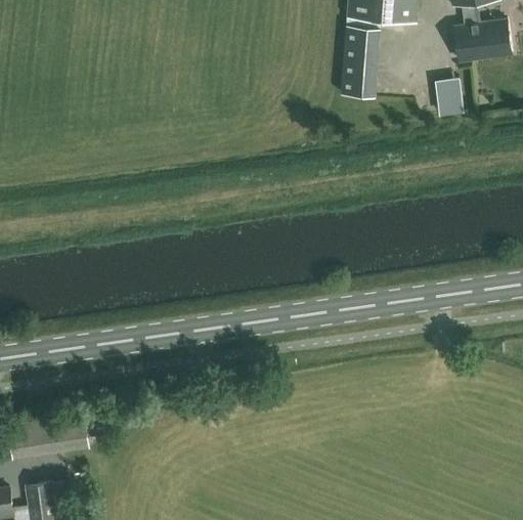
[(417,0),(347,0),(346,19),(416,25),(417,0)]
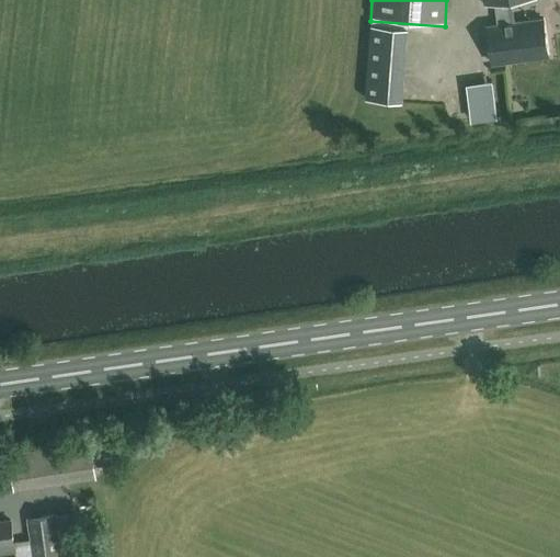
[(535,2),(535,0),(481,0),(482,9),(493,8),(498,33),(487,35),(490,67),(547,59),(543,23),(513,26),(510,6),(535,2)]
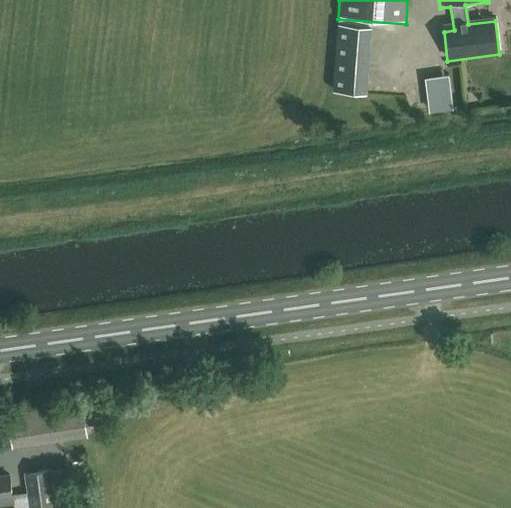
[(370,30),(337,28),(332,94),(366,97),(370,30)]
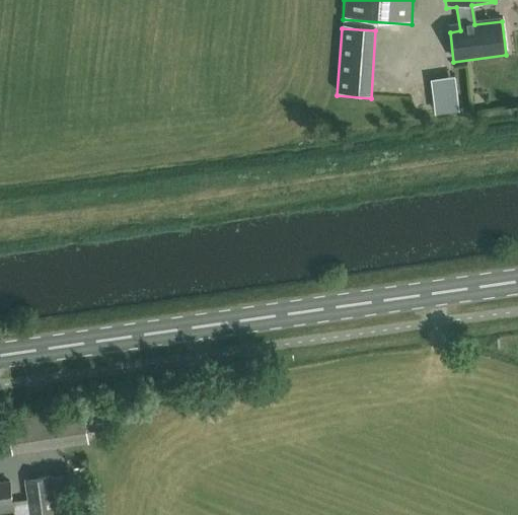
[(458,112),(453,80),(431,83),(435,115),(458,112)]
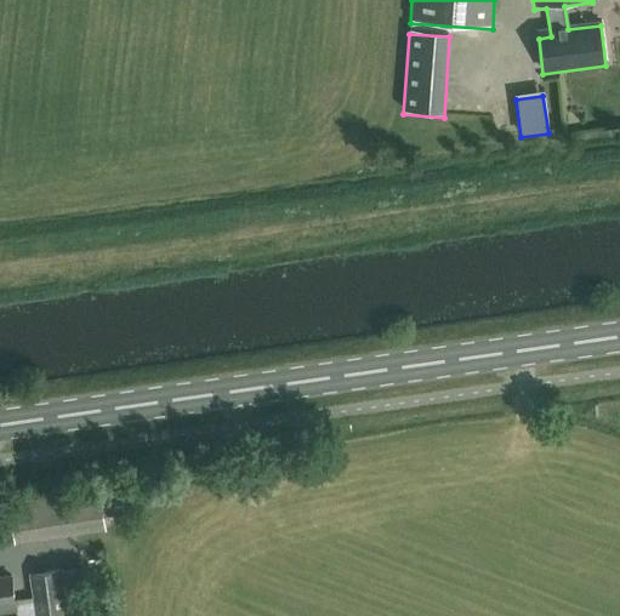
[(120,519),(115,489),(9,503),(13,531),(101,518),(101,522),(120,519)]
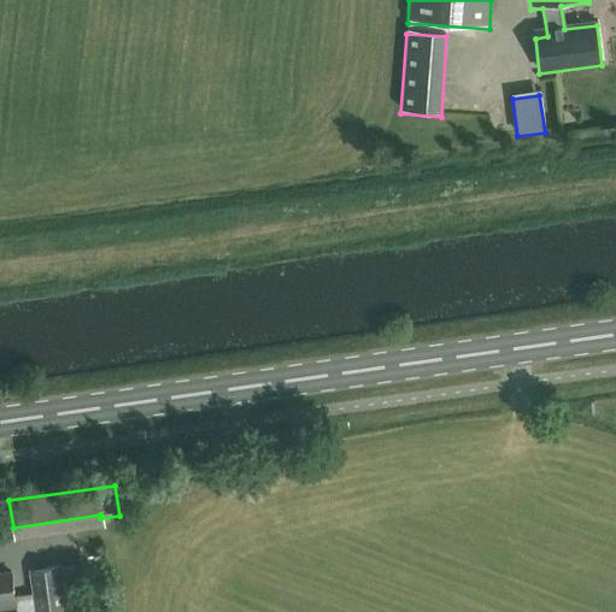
[(82,611),(76,568),(28,574),(33,602),(16,605),(17,611),(82,611)]
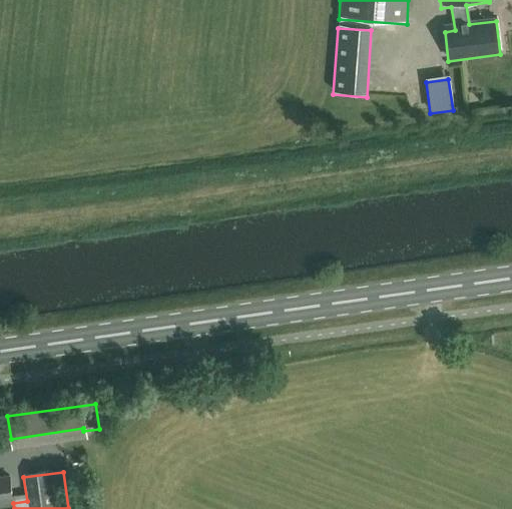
[(0,503),(13,502),(10,482),(0,482),(0,503)]
